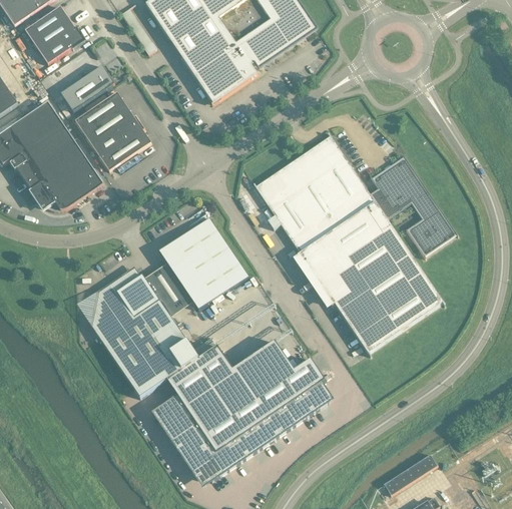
[(0,0),(0,3),(14,24),(49,0),(0,0)]
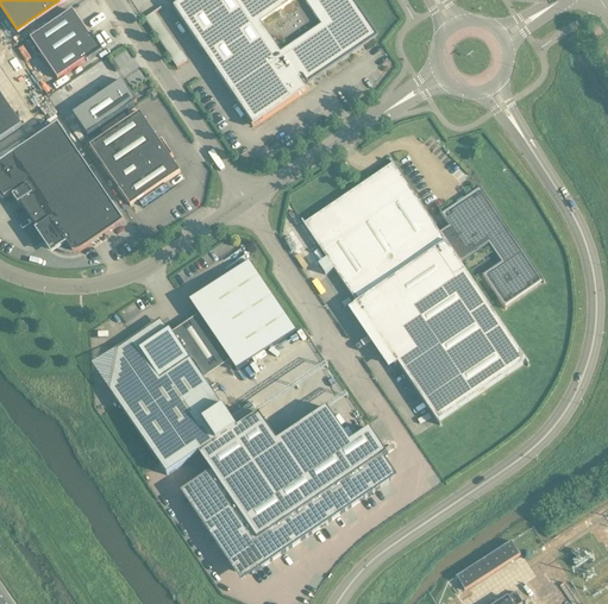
[(181,50),(152,0),(149,0),(142,4),(173,55),(181,50)]
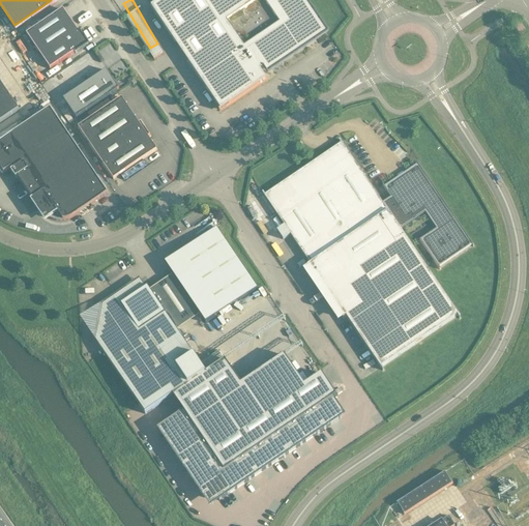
[(153,0),(150,2),(221,106),(265,76),(259,66),(262,64),(266,69),(327,29),(307,0),(153,0)]
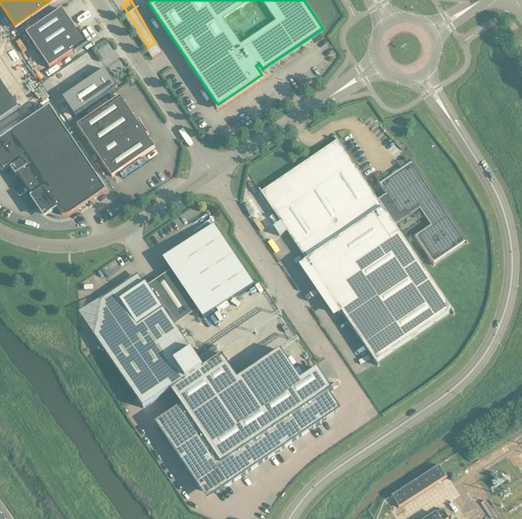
[(61,5),(25,30),(48,64),(73,47),(74,48),(86,40),(78,28),(77,28),(61,5)]
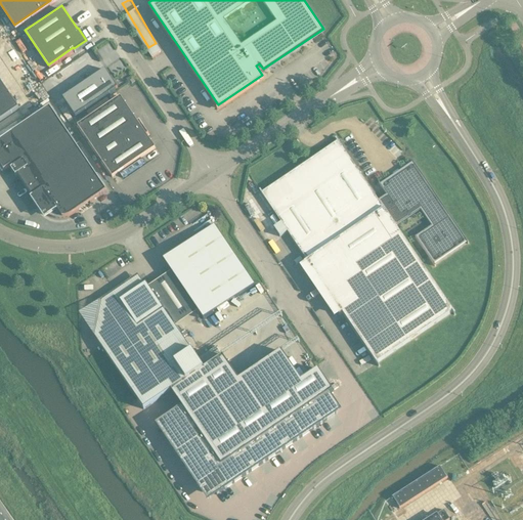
[(18,43),(24,40),(16,28),(10,31),(18,43)]
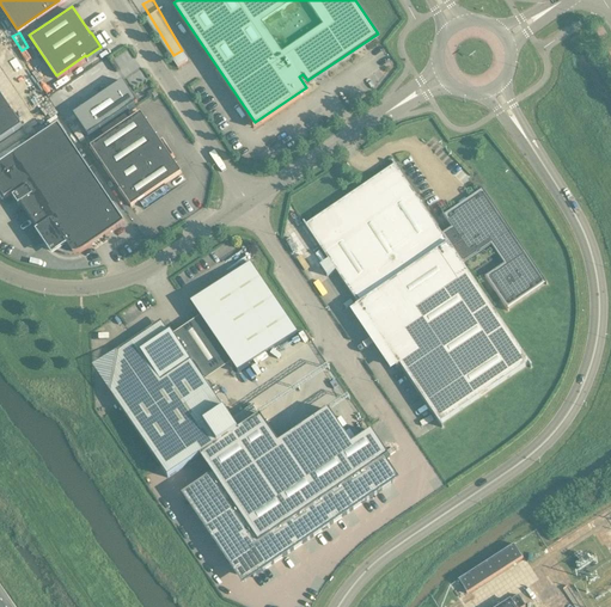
[(86,133),(136,99),(121,77),(72,110),(86,133)]
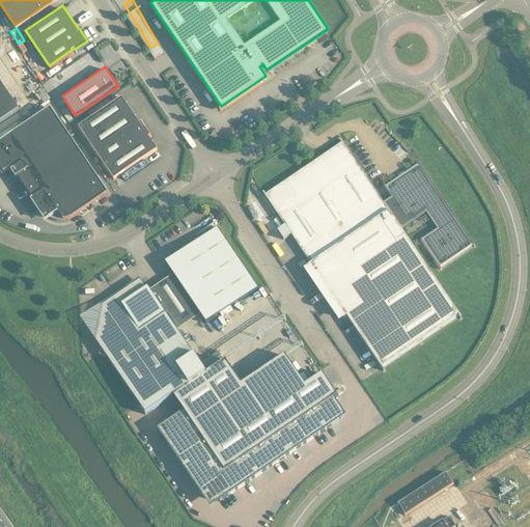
[(0,117),(18,106),(0,79),(0,117)]
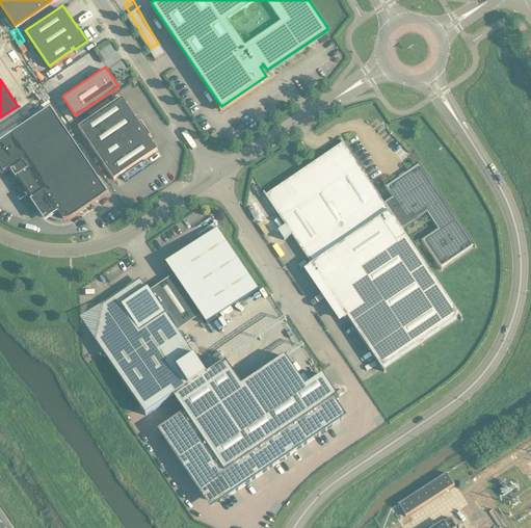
[(140,119),(138,120),(121,94),(77,124),(112,176),(156,147),(148,133),(150,132),(140,119)]
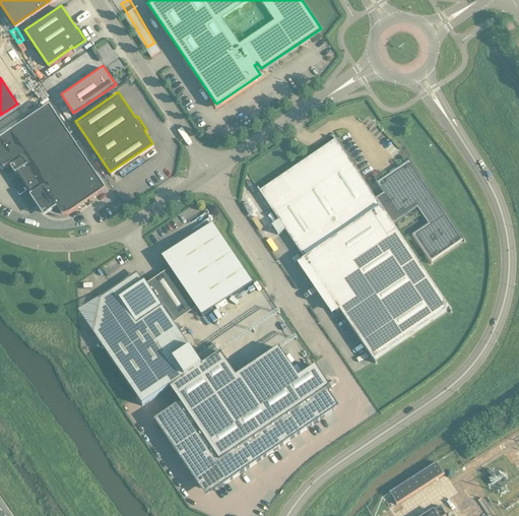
[(65,211),(71,208),(105,186),(105,185),(48,103),(0,134),(0,162),(2,166),(10,160),(39,202),(43,207),(48,210),(53,212),(59,212),(65,211)]
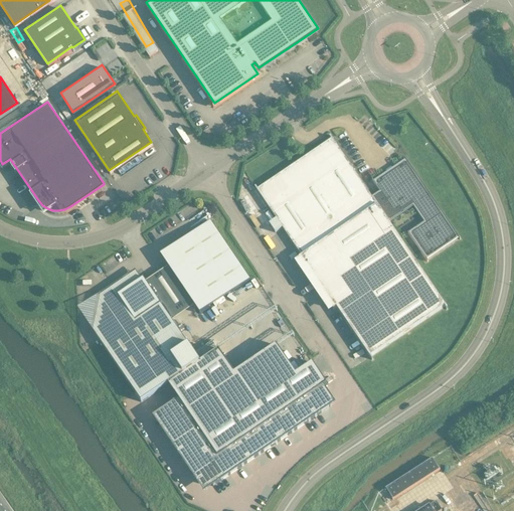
[(460,235),(417,173),(404,154),(403,154),(405,157),(391,166),(390,163),(385,166),(387,169),(373,178),(371,175),(371,176),(378,187),(370,193),(329,132),(328,132),(330,135),(257,185),(254,182),(253,183),(301,251),(298,254),(298,256),(318,241),(351,291),(332,304),(332,305),(335,304),(371,356),(372,355),(370,352),(444,303),(446,306),(447,305),(388,218),(412,202),(422,218),(406,229),(425,258),(426,258),(424,254),(457,232),(459,235),(460,235)]
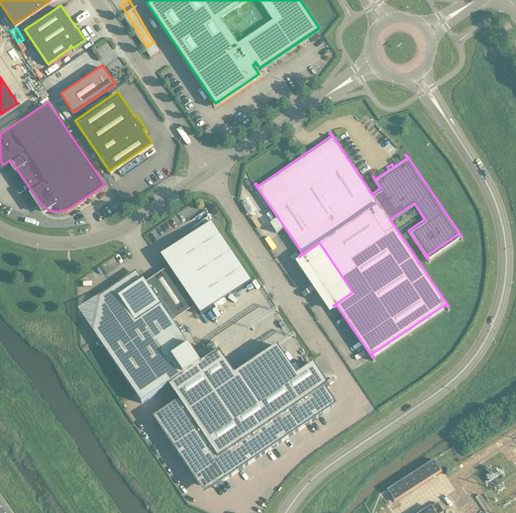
[(146,148),(118,167),(122,174),(151,155),(146,148)]
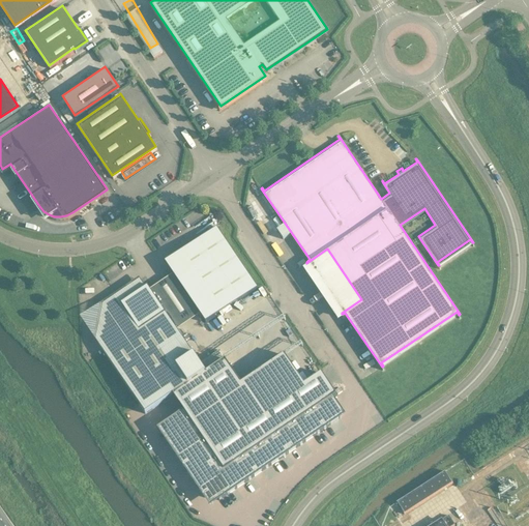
[(257,284),(215,223),(164,258),(204,319),(257,284)]
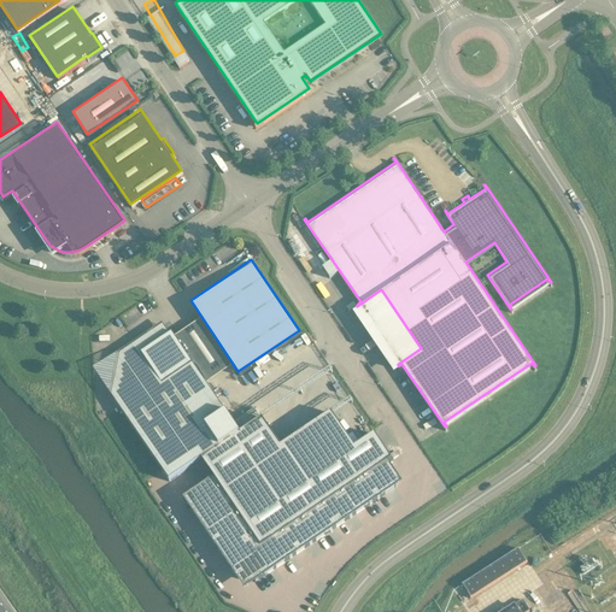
[(99,325),(110,322),(106,313),(95,317),(99,325)]
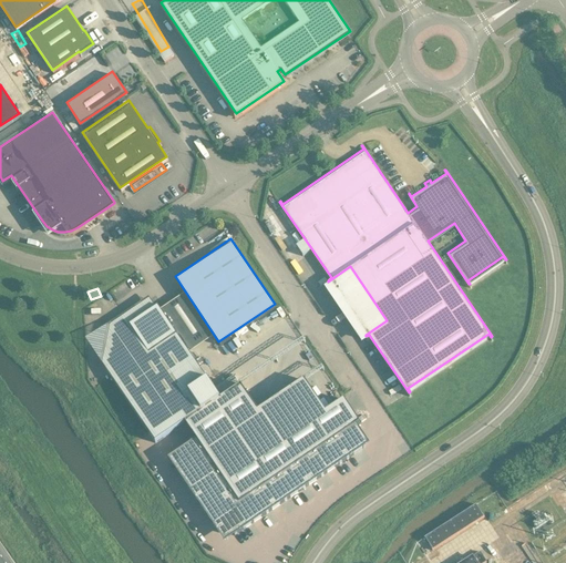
[(184,419),(195,436),(166,454),(168,458),(217,528),(233,531),(362,444),(364,434),(357,422),(360,421),(359,419),(342,396),(325,408),(304,376),(257,407),(239,381),(219,395),(213,386),(156,303),(151,306),(144,297),(109,321),(101,360),(114,379),(123,392),(154,439),(184,419)]
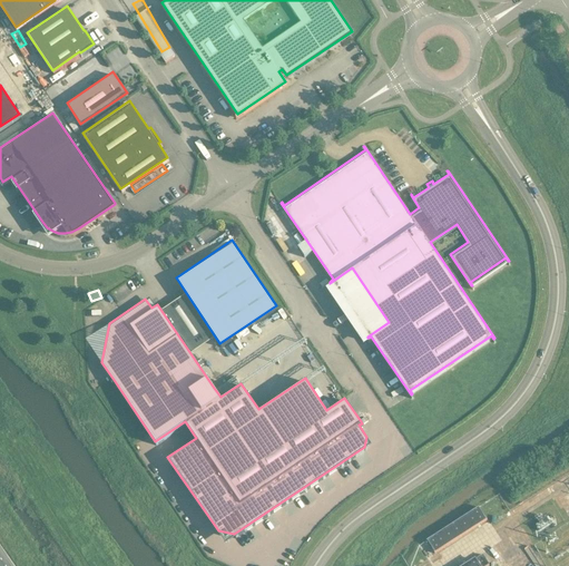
[(374,383),(379,381),(374,371),(369,373),(374,383)]
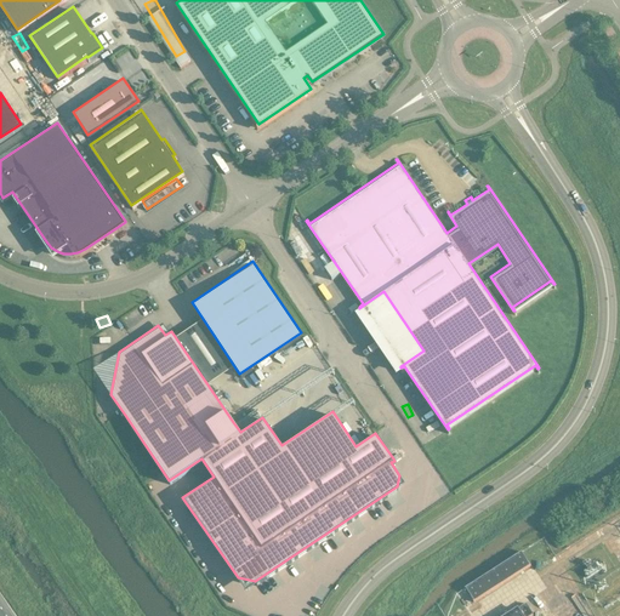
[(125,415),(119,418),(129,433),(135,429),(125,415)]
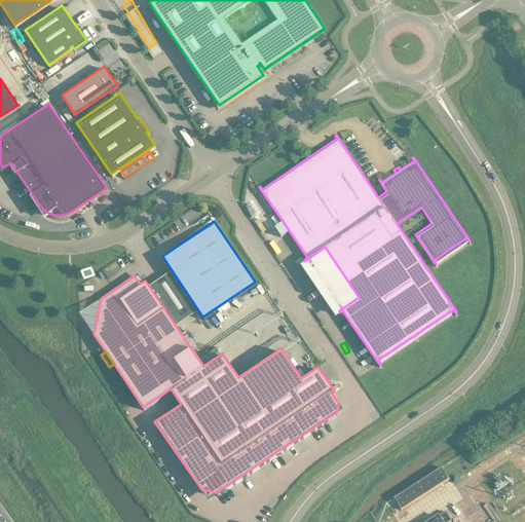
[(400,506),(400,507),(448,475),(447,475),(441,464),(441,463),(392,495),(394,495),(400,506)]
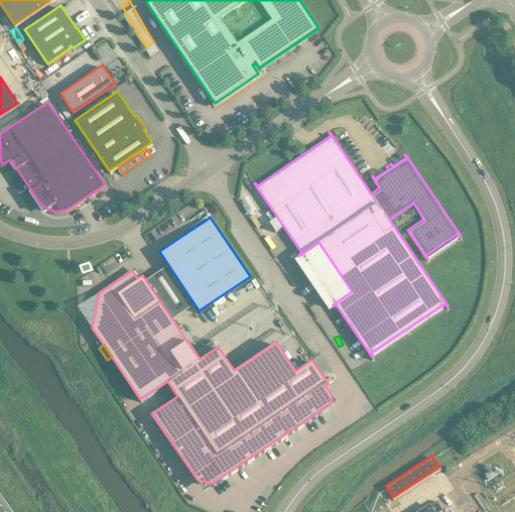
[(432,511),(441,507),(435,498),(413,511),(432,511)]
